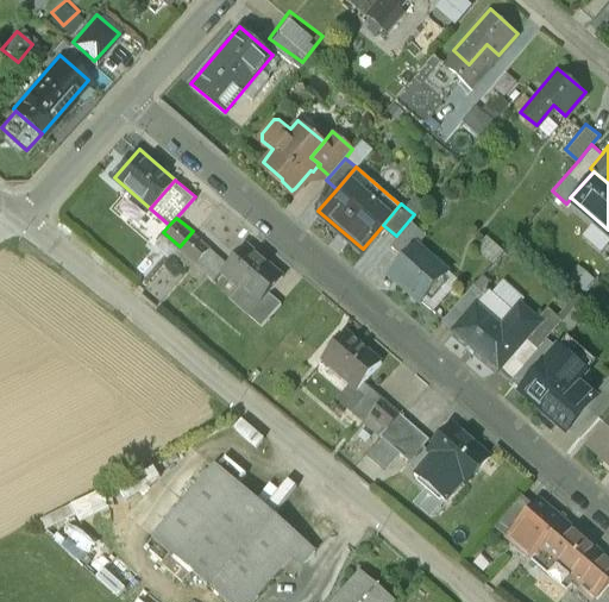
[(410,219),(390,243),(403,255),(415,240),(418,242),(426,232),(410,219)]
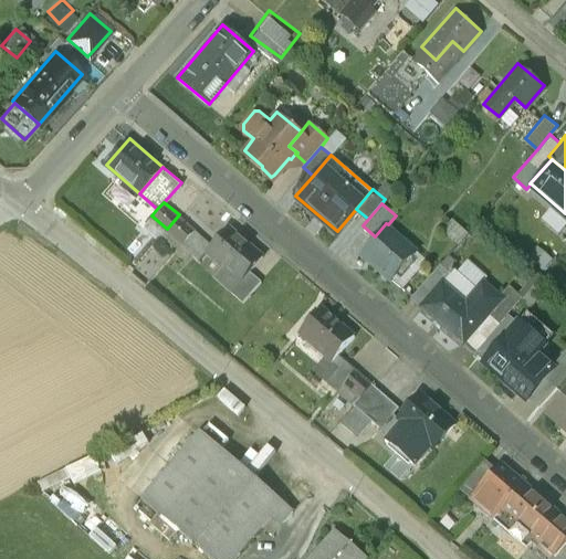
[(179,214),(167,229),(184,242),(195,228),(179,214)]
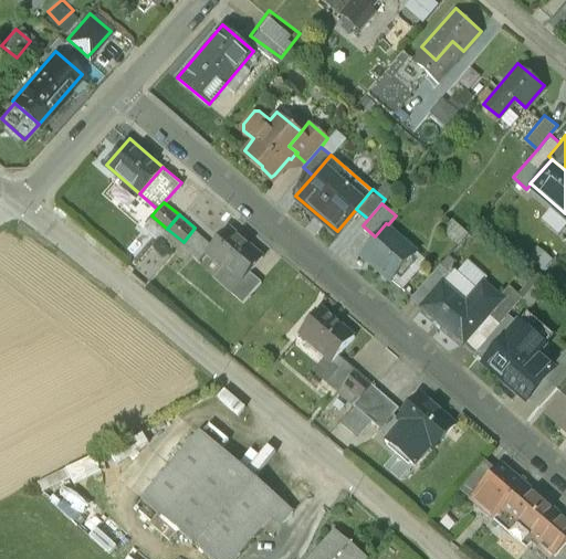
[(388,224),(386,223),(375,236),(360,253),(390,278),(416,249),(388,224)]
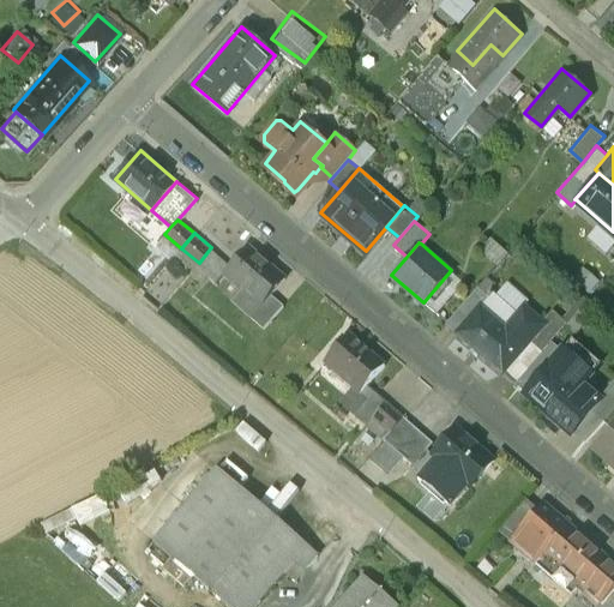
[(284,275),(247,244),(230,263),(223,272),(260,304),(272,289),(284,275)]
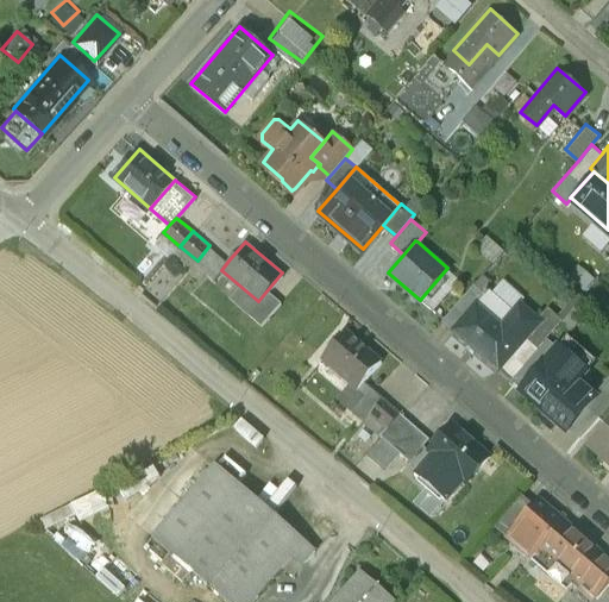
[(228,261),(209,245),(198,261),(215,276),(221,270),(228,261)]
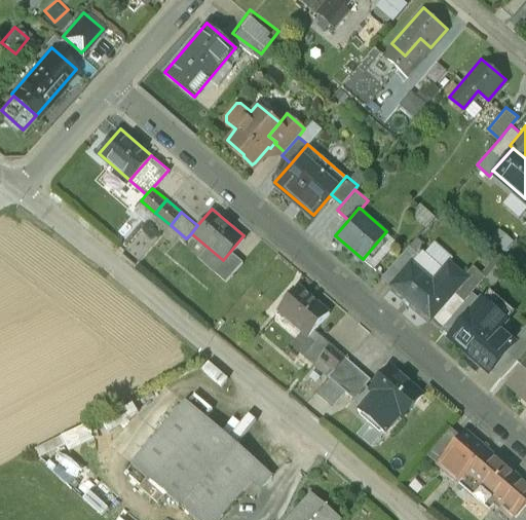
[(409,244),(390,265),(400,272),(411,260),(418,252),(409,244)]
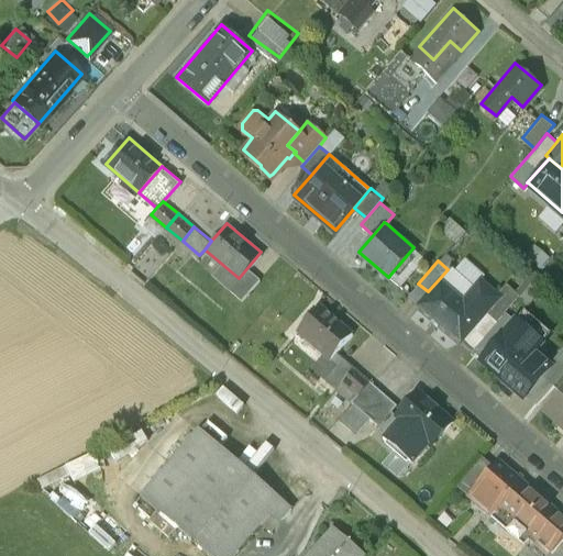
[(262,275),(250,265),(239,278),(230,287),(243,298),(262,275)]
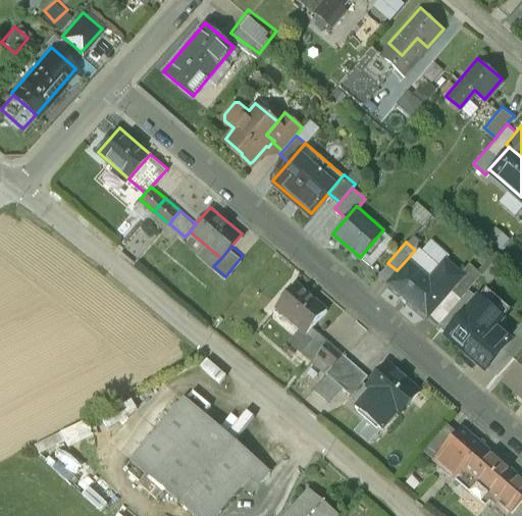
[(429,275),(408,258),(397,270),(388,280),(426,314),(449,288),(461,273),(459,272),(444,259),(429,275)]
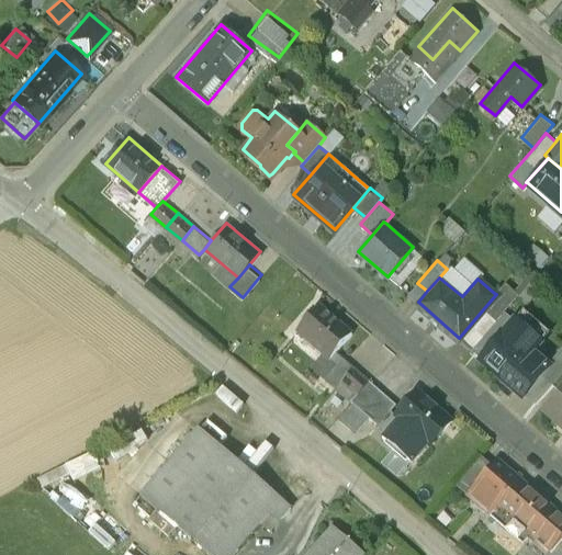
[(503,283),(494,293),(496,294),(483,309),(495,319),(503,309),(517,295),(503,283)]
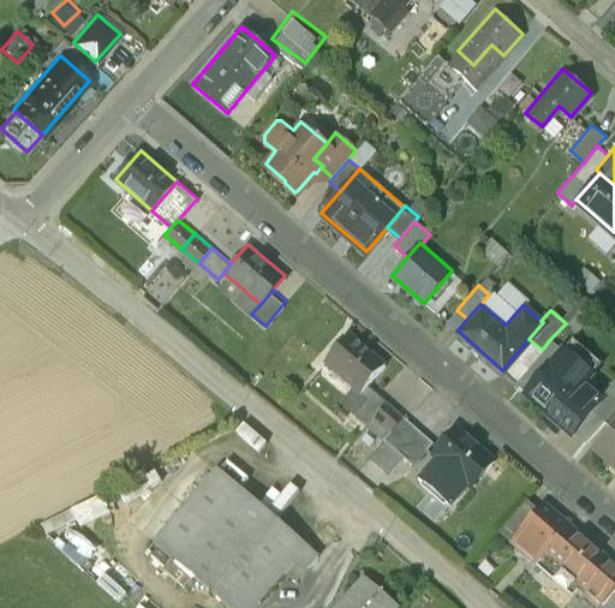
[(384,363),(347,331),(324,358),(362,391),(384,363)]
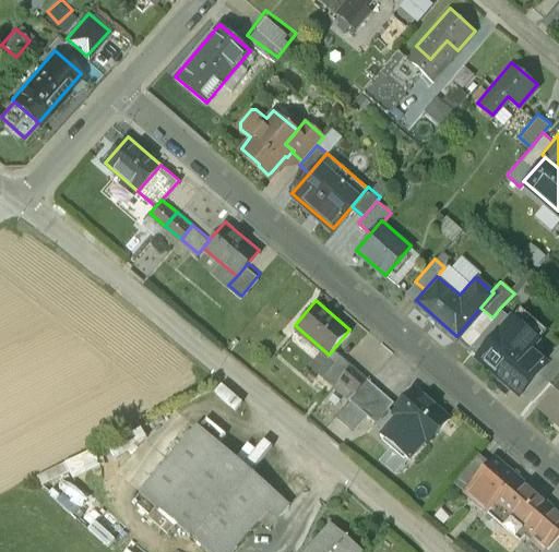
[(468,346),(478,354),(510,316),(500,308),(492,318),(468,346)]
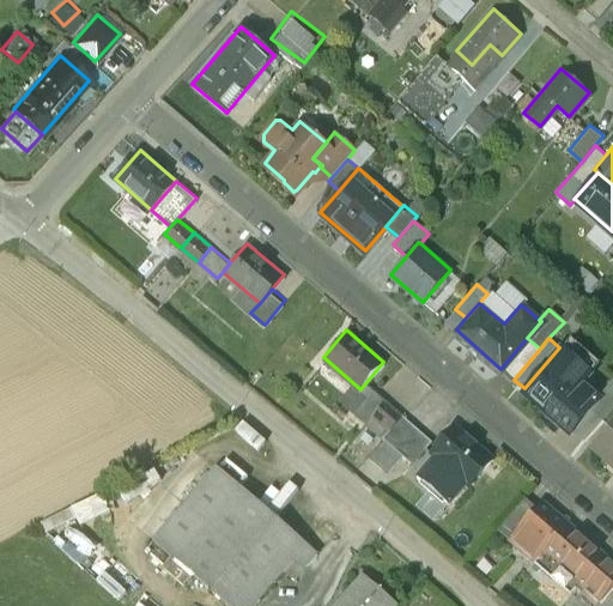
[(589,371),(559,347),(525,388),(571,429),(599,397),(580,381),(589,371)]
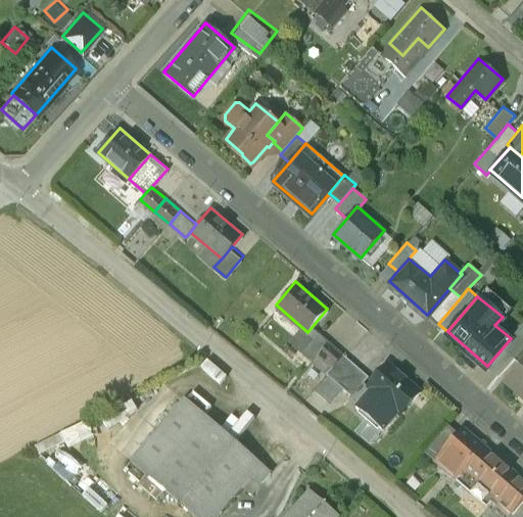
[(318,331),(301,350),(326,372),(342,353),(318,331)]
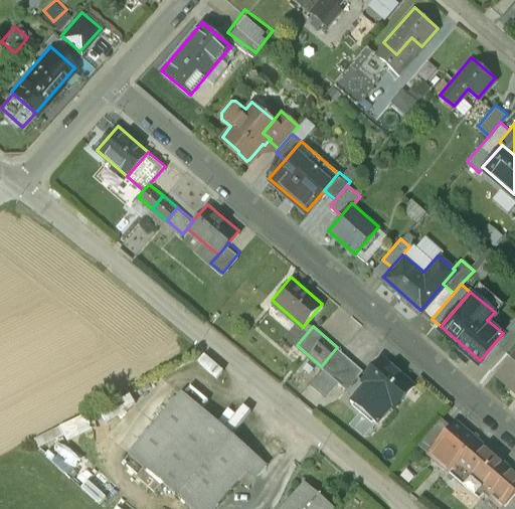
[(337,347),(321,366),(346,387),(362,368),(337,347)]
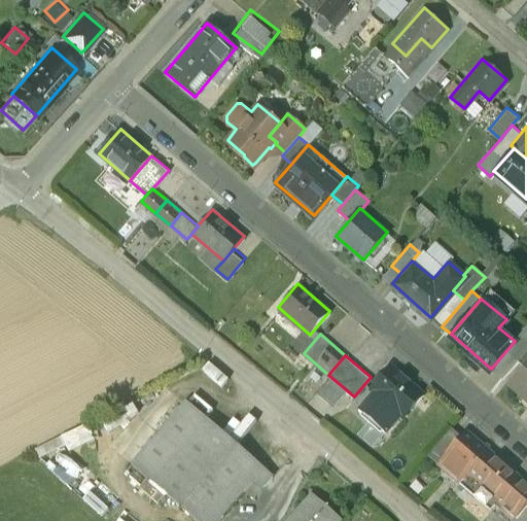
[(423,391),(391,365),(371,387),(374,389),(359,407),(385,429),(400,413),(402,415),(423,391)]
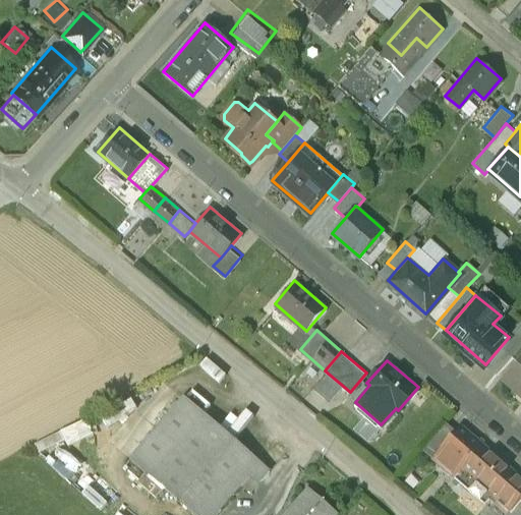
[(520,360),(505,380),(520,394),(520,360)]
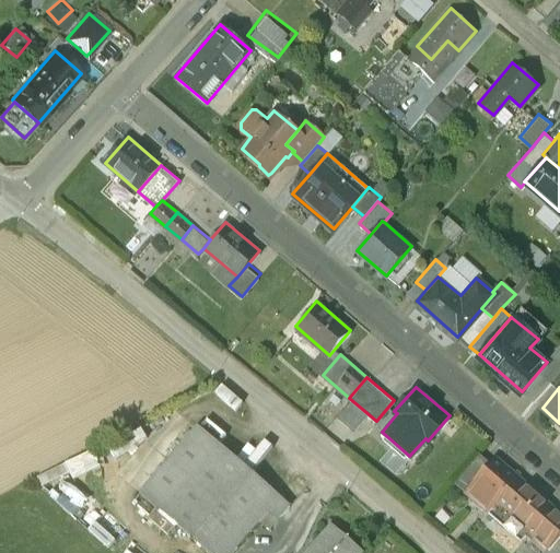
[(197,423),(139,490),(212,552),(228,552),(259,517),(269,526),(290,502),(197,423)]
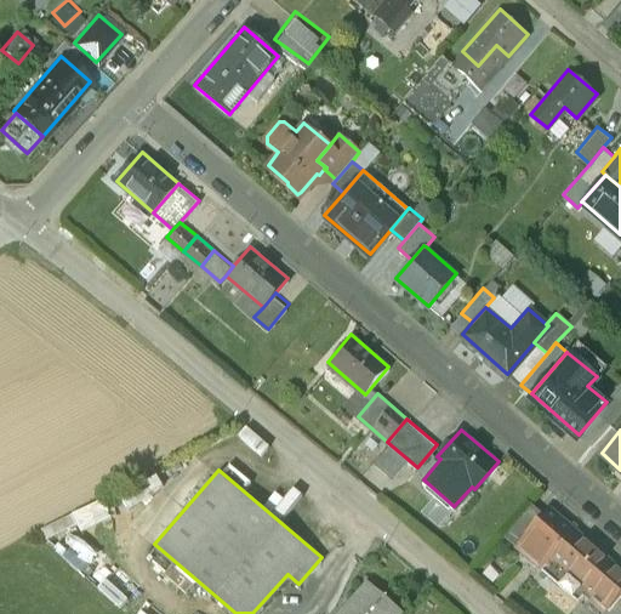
[(104,498),(74,504),(77,522),(108,516),(104,498)]
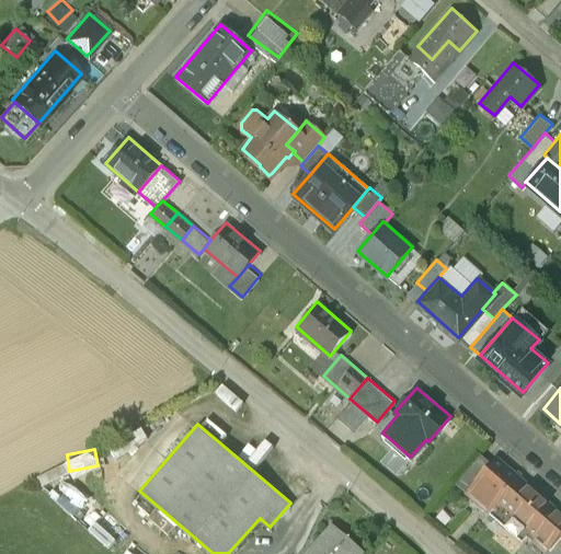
[(481,451),(455,481),(466,491),(492,461),(481,451)]
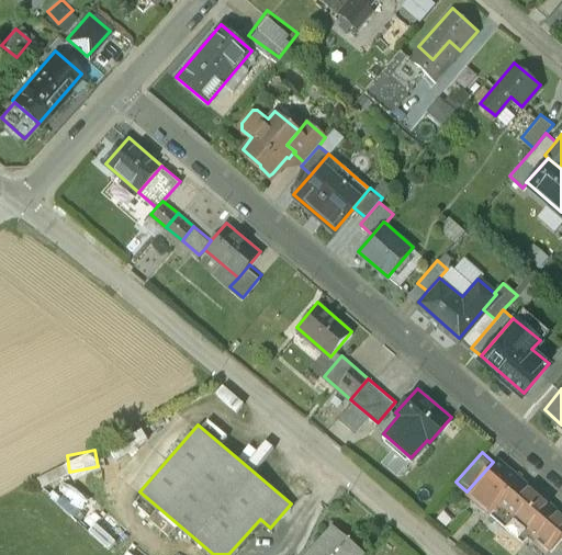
[(561,533),(561,512),(498,456),(493,462),(467,491),(524,542),(532,532),(550,547),(561,533)]
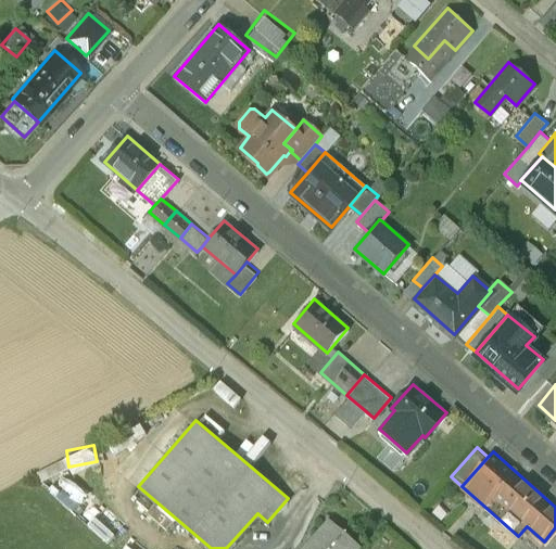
[(329,520),(302,548),(352,548),(357,544),(359,546),(361,545),(328,516),(328,519),(329,520)]
